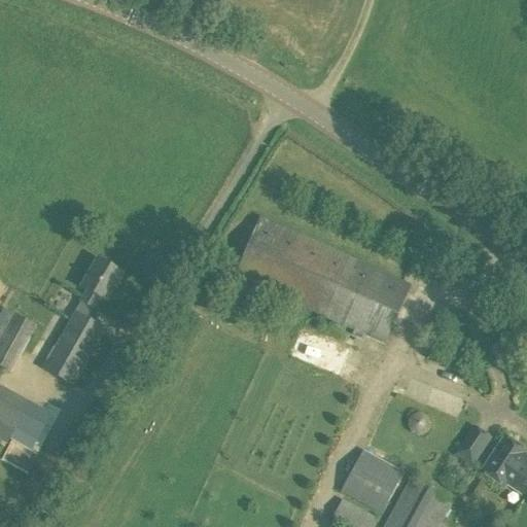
[(383,346),(410,286),(259,218),(233,277),(353,331),(351,336),(362,341),(363,338),(383,346)]
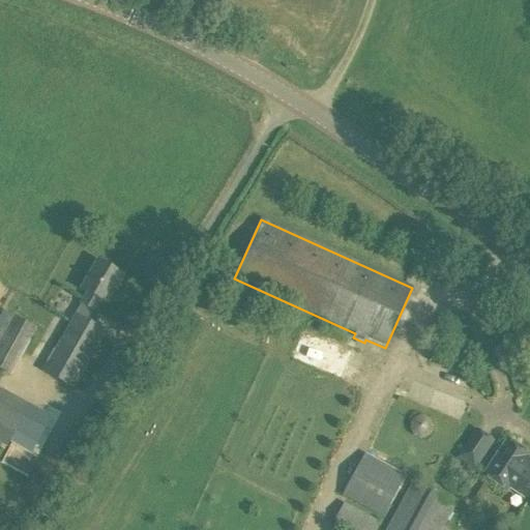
[(105,304),(121,276),(97,263),(82,292),(88,295),(63,333),(42,372),(72,389),(105,333),(93,326),(99,315),(93,312),(99,301),(105,304)]
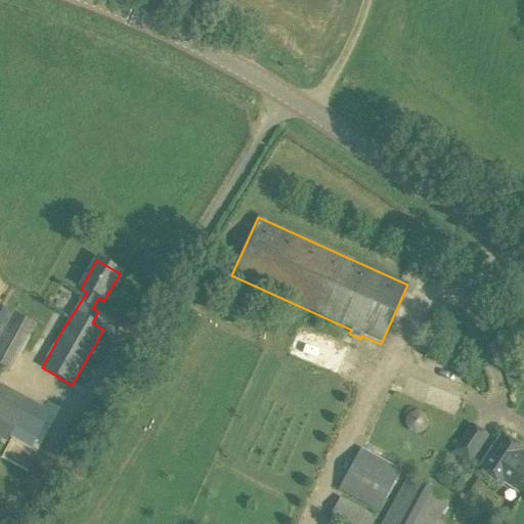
[(0,364),(10,372),(36,325),(2,307),(0,311),(0,364)]
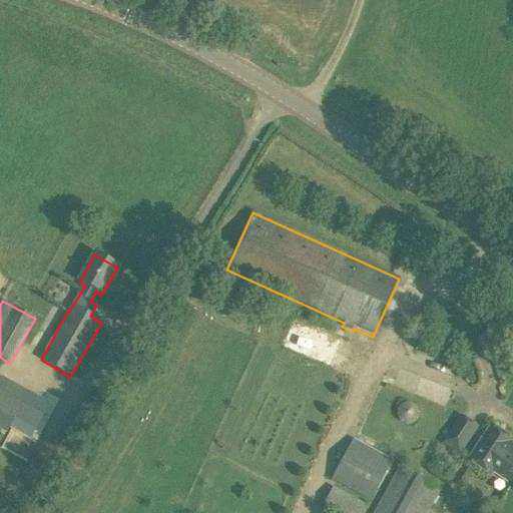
[(330,367),(342,337),(294,318),(282,348),(330,367)]
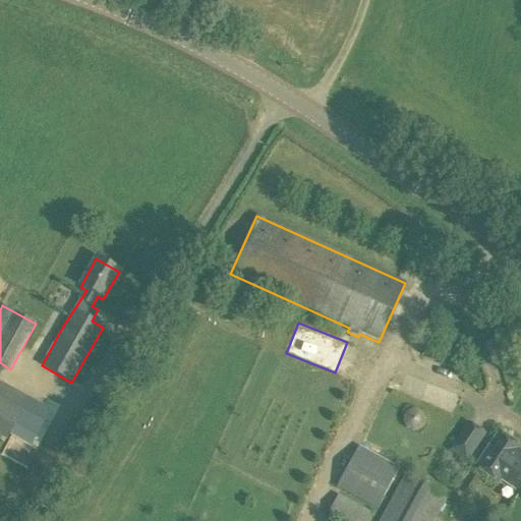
[(0,393),(0,432),(17,443),(35,412),(0,393)]
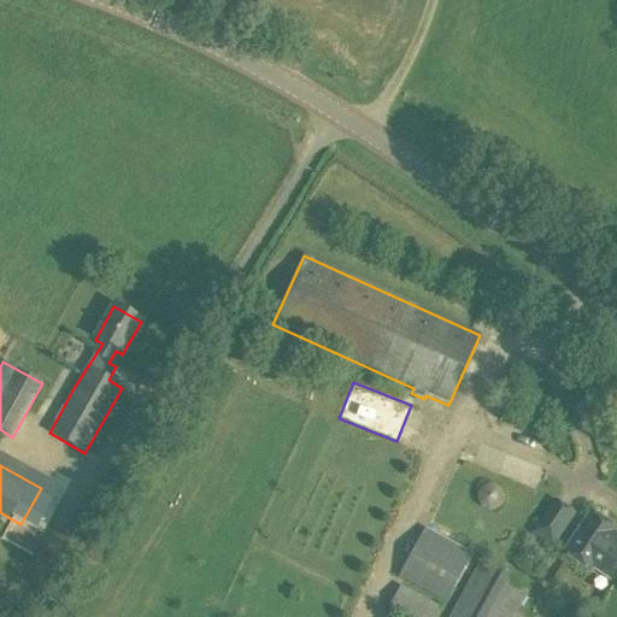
[(552,548),(575,513),(554,499),(530,534),(552,548)]
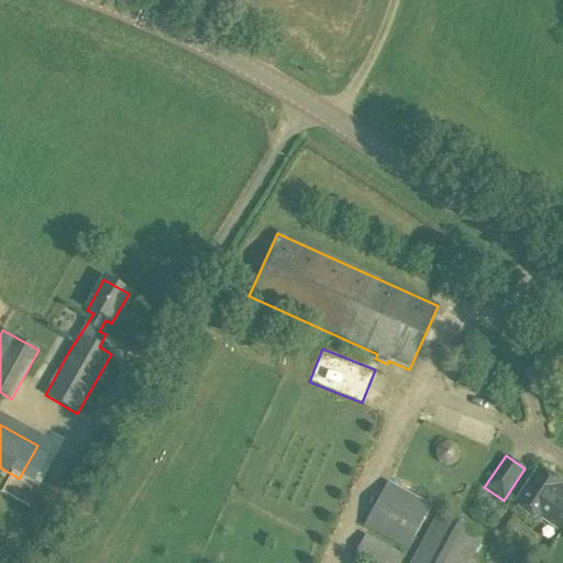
[(562,489),(558,487),(560,484),(539,470),(515,506),(537,520),(540,515),(562,529),(560,532),(562,534),(562,489)]
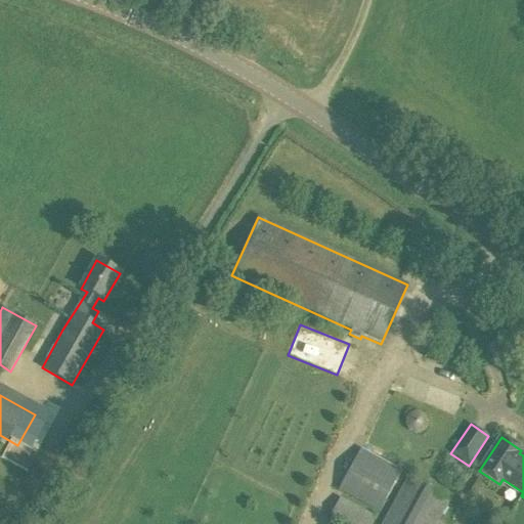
[(379,513),(401,470),(359,448),(337,491),(379,513)]
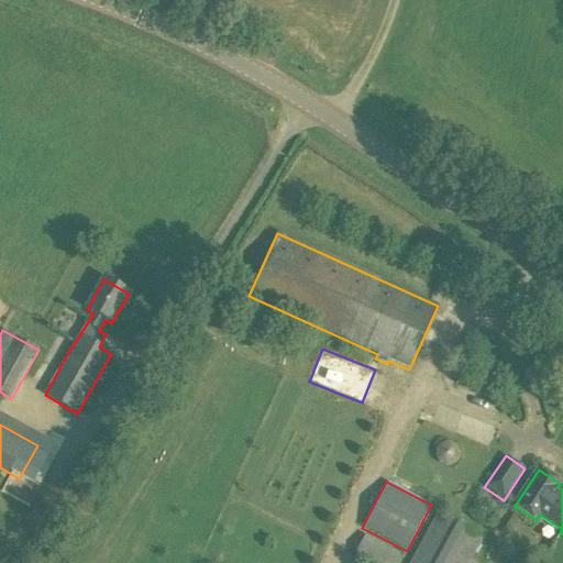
[(468,562),(483,538),(437,514),(409,562),(468,562)]
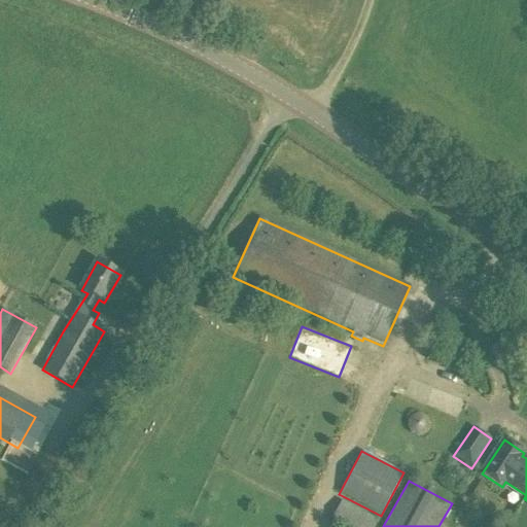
[(332,526),(369,526),(374,518),(341,500),(328,524),(332,526)]
